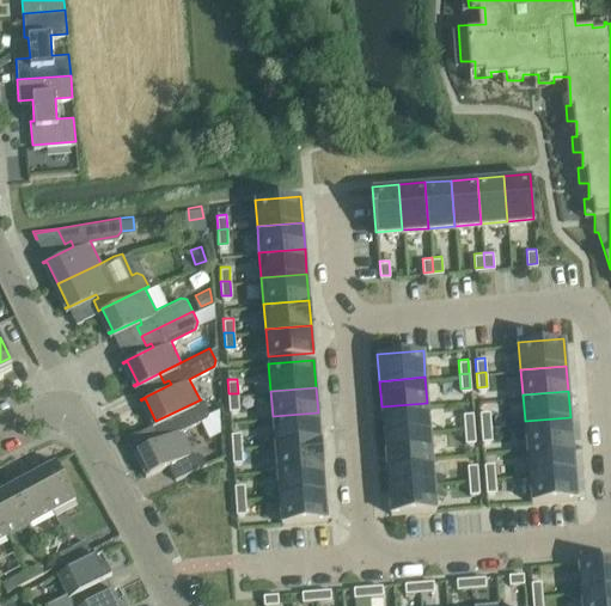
[(238,393),(228,393),(228,408),(239,408),(238,393)]
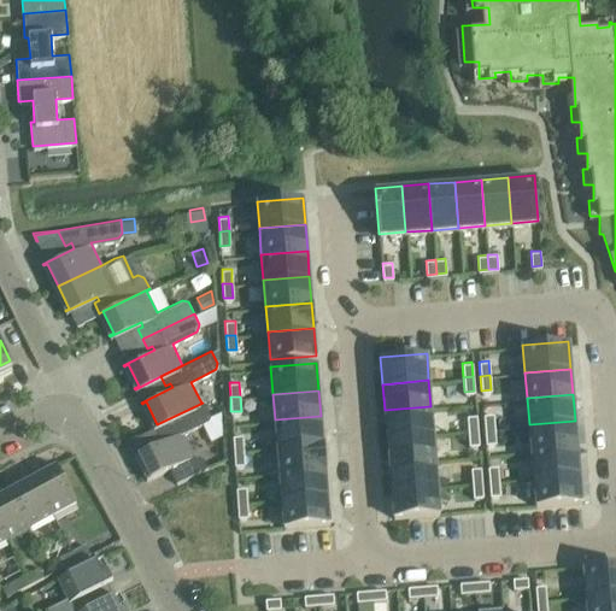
[(157,424),(152,426),(158,436),(163,433),(165,438),(134,453),(134,454),(139,452),(150,474),(145,476),(146,477),(169,466),(176,481),(198,470),(206,465),(203,456),(194,453),(193,453),(182,432),(209,418),(212,412),(205,400),(201,403),(203,403),(157,424)]
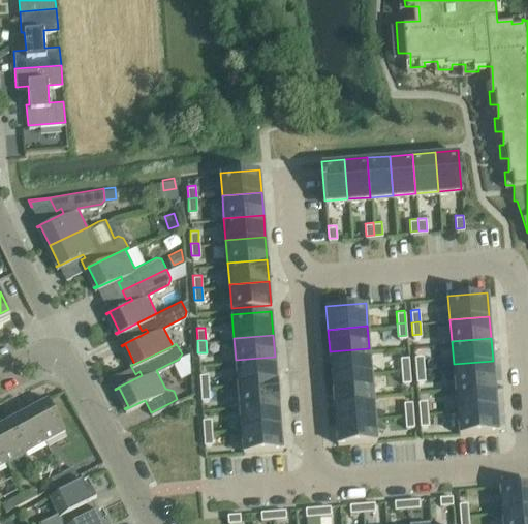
[(371,370),(369,348),(330,351),(332,374),(371,370)]
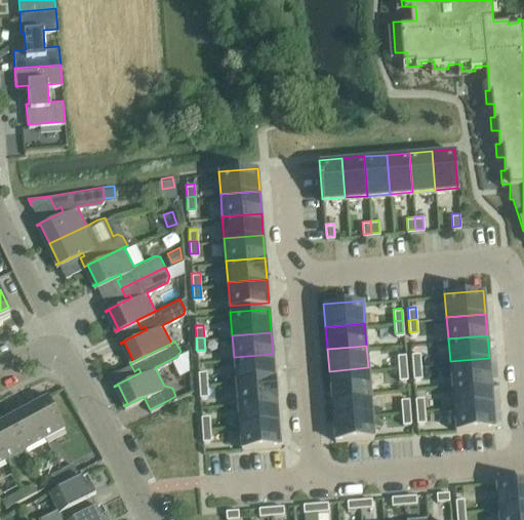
[(412,364),(420,363),(419,351),(411,352),(412,364)]
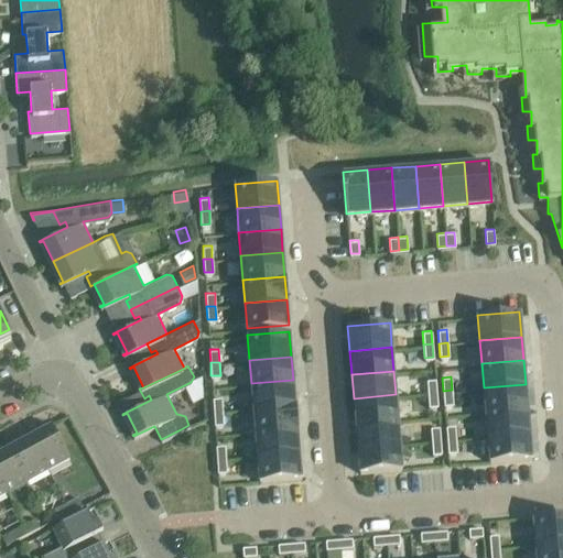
[(426,379),(428,392),(436,392),(435,378),(426,379)]
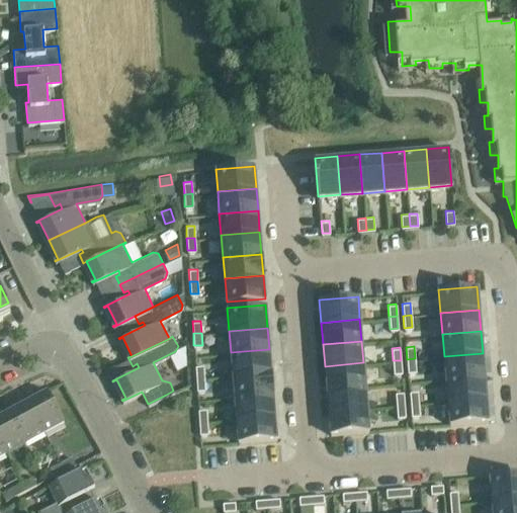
[(271,371),(269,349),(231,352),(232,374),(271,371)]
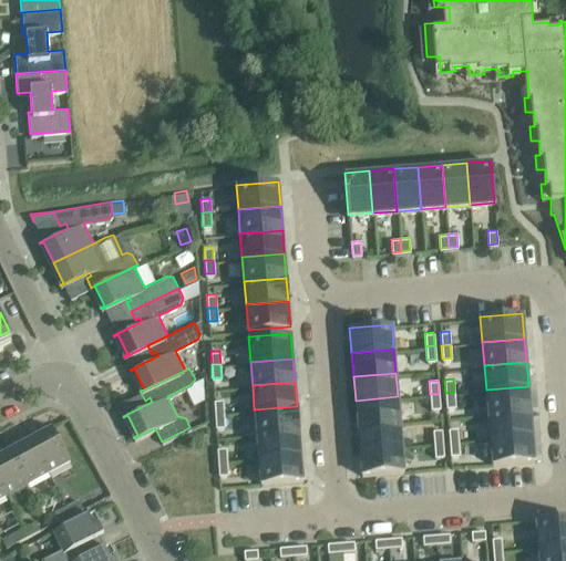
[(528,386),(486,390),(487,413),(530,409),(528,386)]
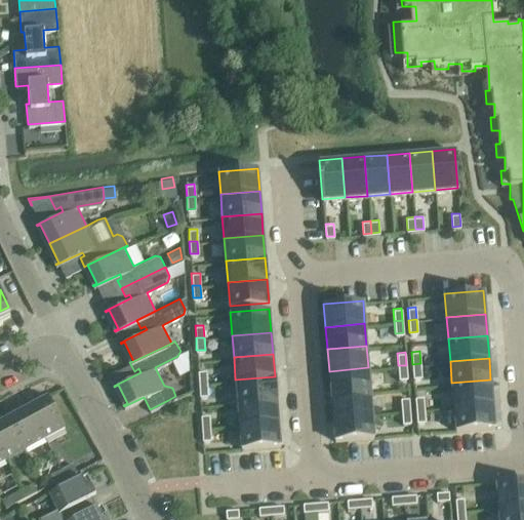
[(421,375),(420,363),(412,364),(413,376),(421,375)]
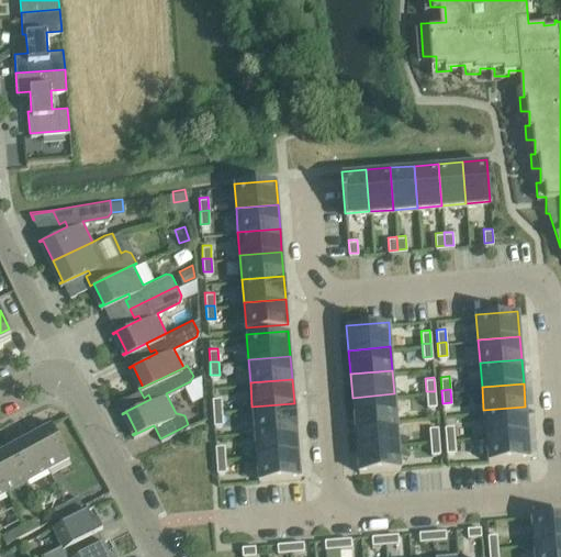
[(435,391),(426,391),(427,404),(436,404),(435,391)]
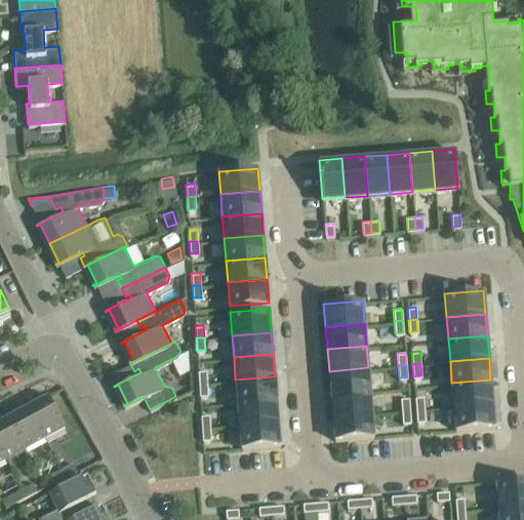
[(370,390),(368,367),(329,371),(331,393),(370,390)]
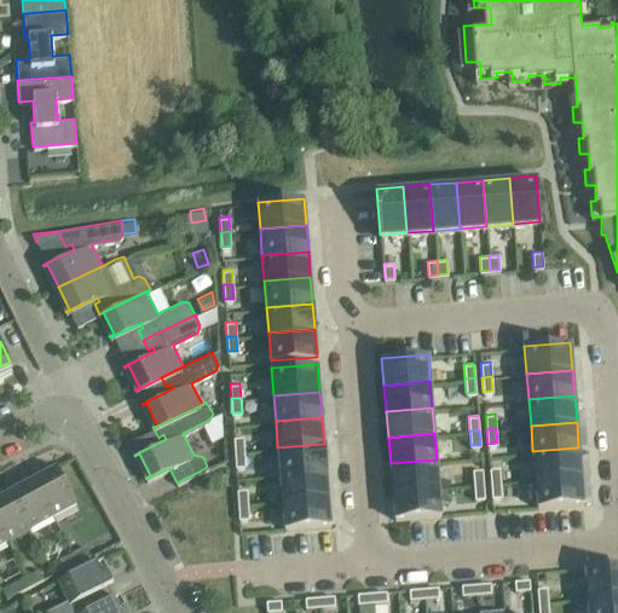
[(234,437),(234,451),(244,450),(243,435),(234,437)]
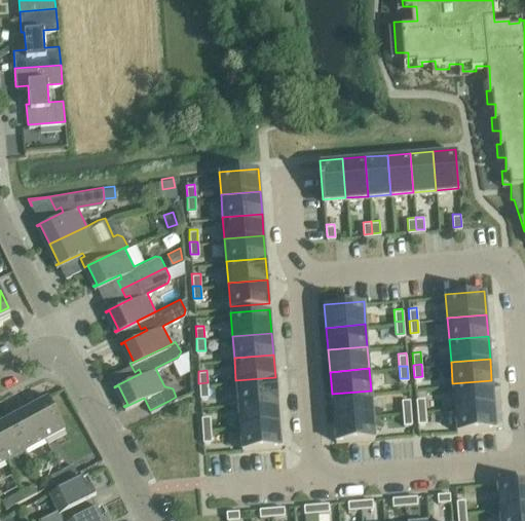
[(276,399),(275,377),(235,380),(237,402),(276,399)]
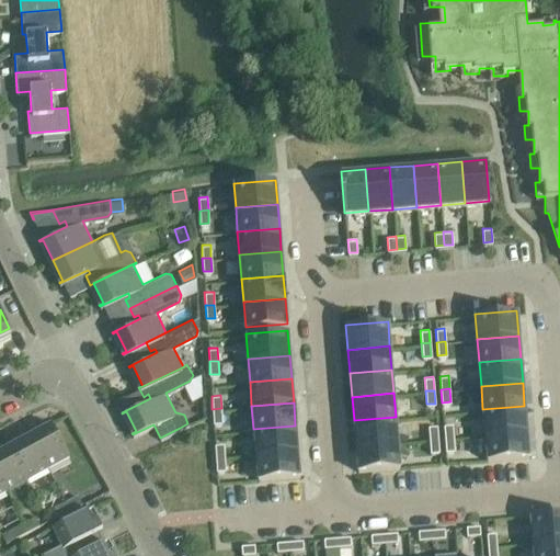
[(524,406),(482,409),(484,433),(526,430),(524,406)]
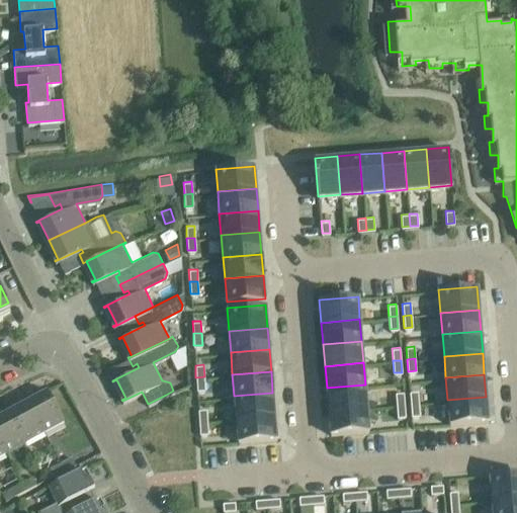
[(204,376),(195,377),(196,390),(204,389),(204,376)]
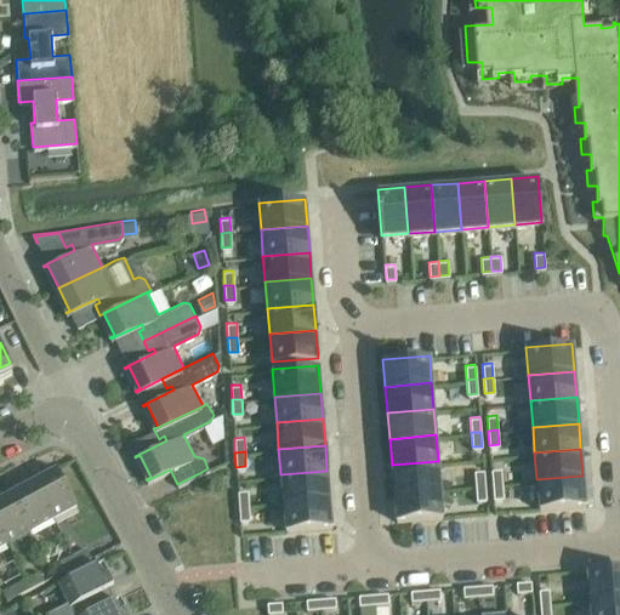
[(441,488),(438,461),(392,465),(393,491),(441,488)]
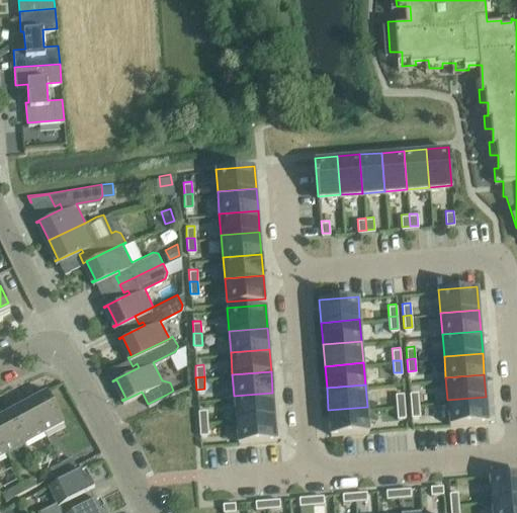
[(27,399),(44,430),(63,419),(47,389),(27,399)]
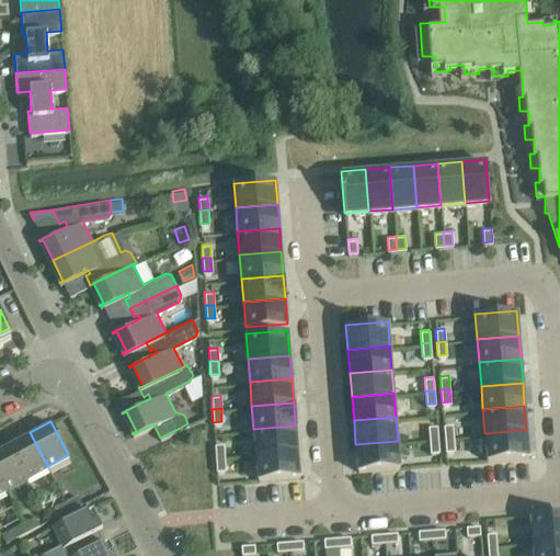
[(444,437),(453,437),(452,422),(443,423),(444,437)]
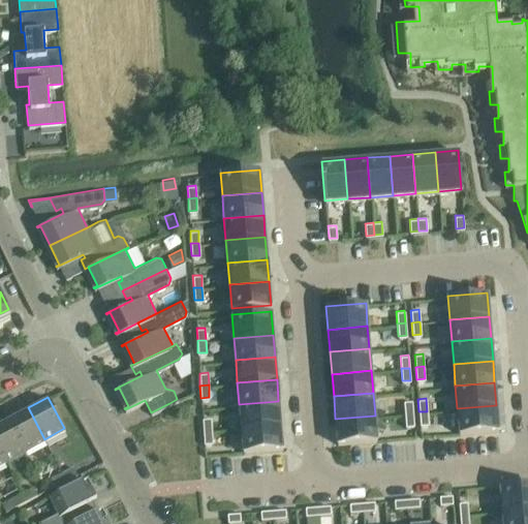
[(404,412),(412,412),(411,400),(403,400),(404,412)]
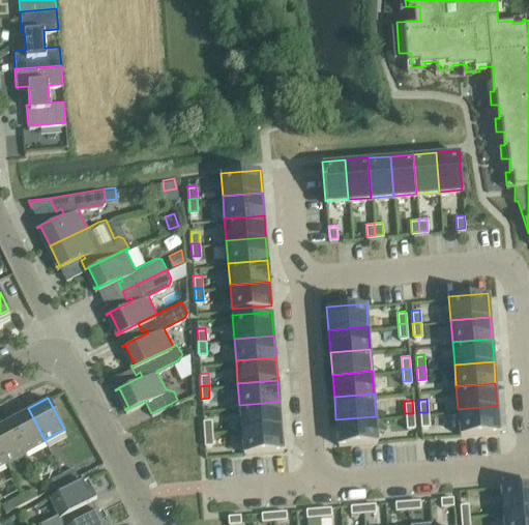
[(281,425),(278,402),(239,405),(241,428),(281,425)]
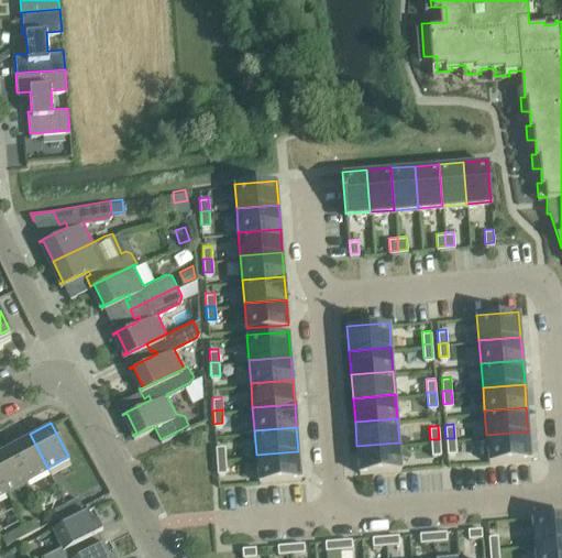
[(528,431),(486,435),(488,459),(530,456),(528,431)]
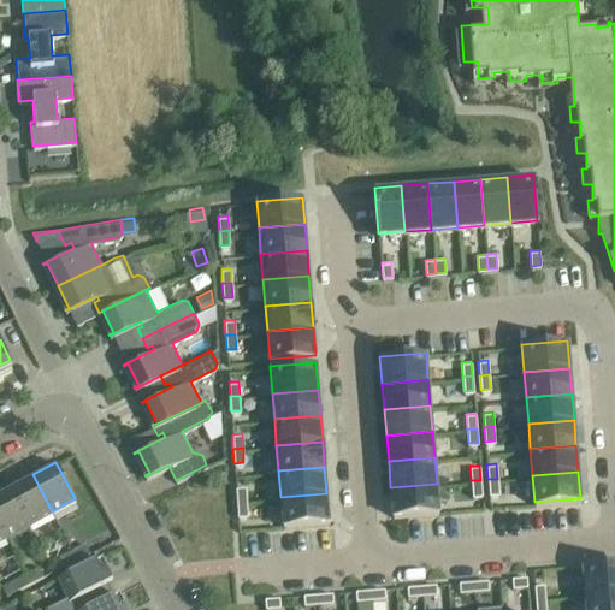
[(33,474),(10,487),(29,523),(52,511),(33,474)]
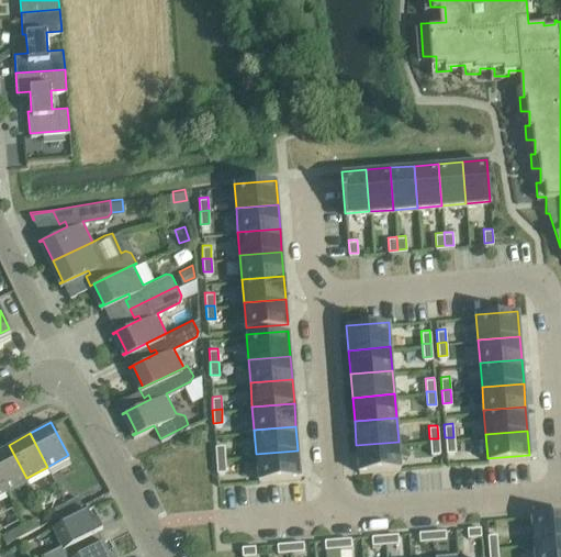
[(455,450),(453,437),(445,437),(446,450),(455,450)]
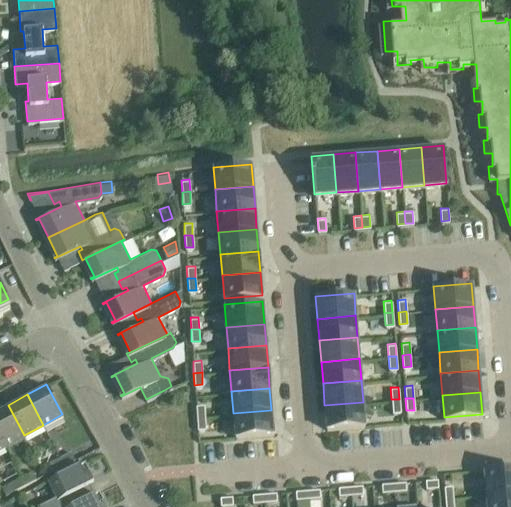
[(399,399),(391,399),(392,411),(400,411),(399,399)]
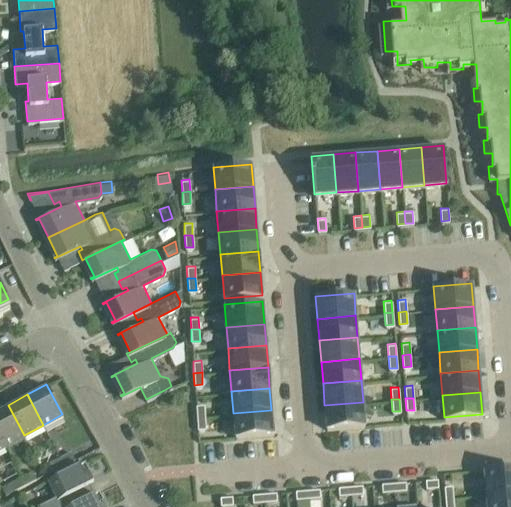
[(364,424),(363,402),(324,405),(326,427),(364,424)]
